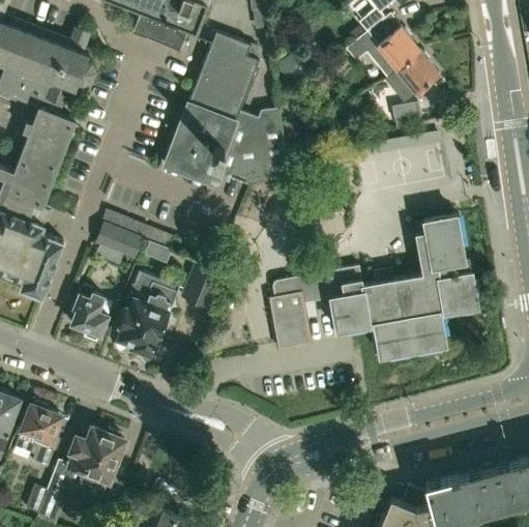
[(0,279),(40,295),(41,295),(62,241),(39,232),(48,209),(41,207),(75,121),(74,121),(57,115),(39,108),(38,110),(32,124),(26,122),(23,130),(29,134),(13,174),(0,168),(0,20),(2,15),(4,10),(7,0),(0,0),(0,279)]
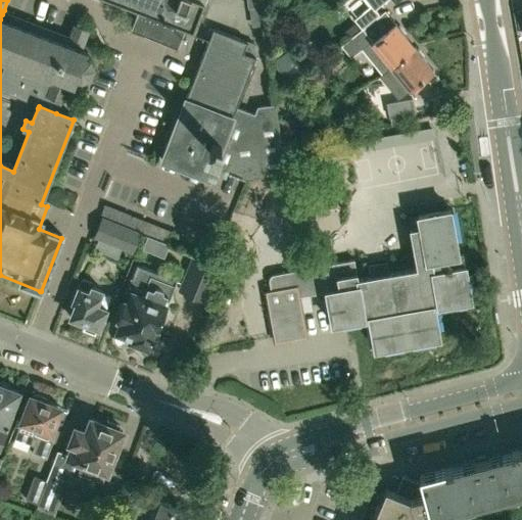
[(101,0),(133,12),(138,14),(132,32),(146,38),(161,43),(177,49),(184,32),(188,34),(192,35),(194,31),(198,21),(202,22),(207,7),(203,6),(205,0),(101,0)]
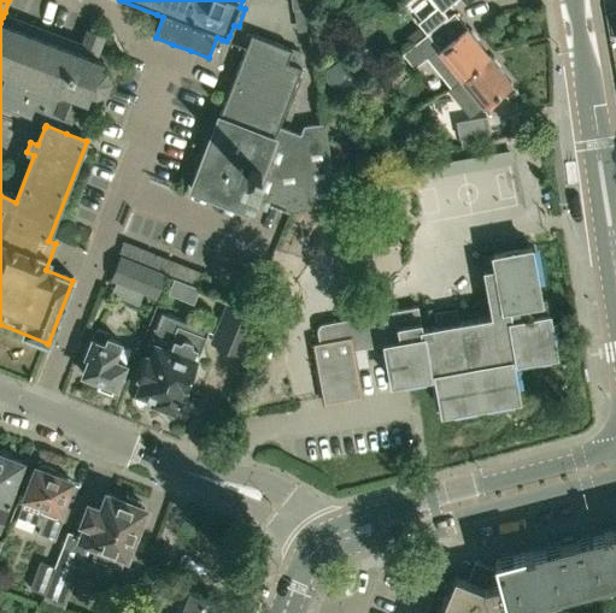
[(310,10),(310,7),(308,0),(291,0),(292,12),(310,10)]
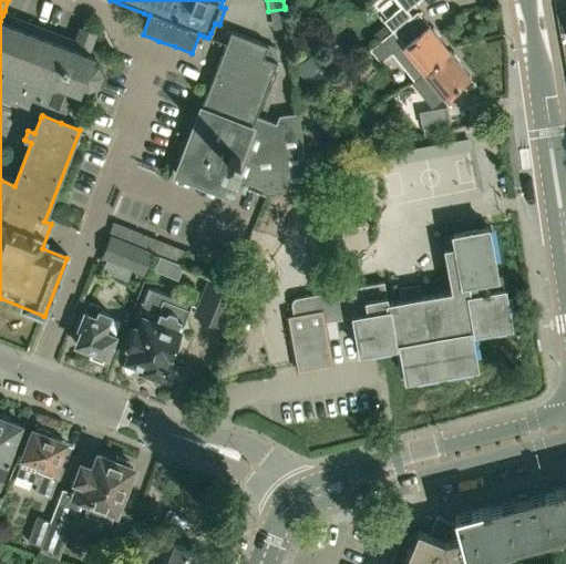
[(393,0),(401,9),(382,23),(391,33),(410,19),(405,12),(420,0),(425,0),(425,1),(426,2),(428,0),(393,0)]
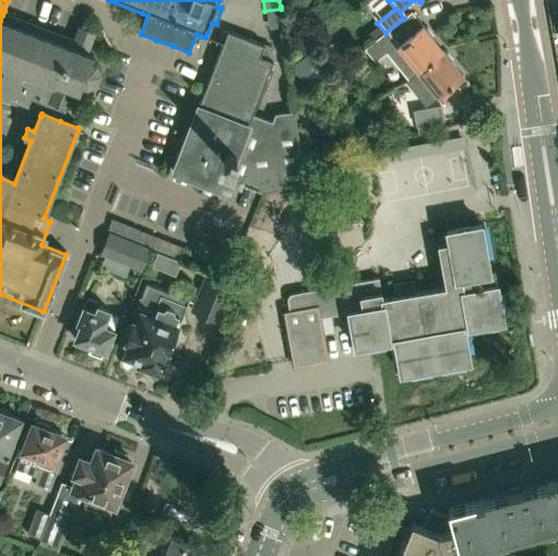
[(95,68),(91,63),(93,58),(90,57),(86,56),(94,35),(79,30),(73,43),(2,15),(0,21),(0,71),(2,72),(4,73),(0,84),(0,98),(26,109),(40,116),(42,114),(60,121),(63,113),(64,111),(72,91),(79,93),(81,87),(87,87),(94,85),(97,80),(98,73),(95,68)]
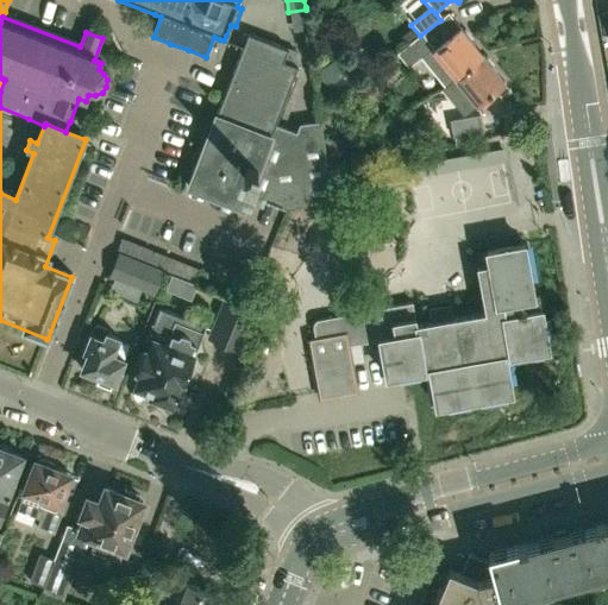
[(442,90),(455,81),(483,58),(459,30),(432,52),(420,37),(396,56),(406,68),(417,60),(442,90)]
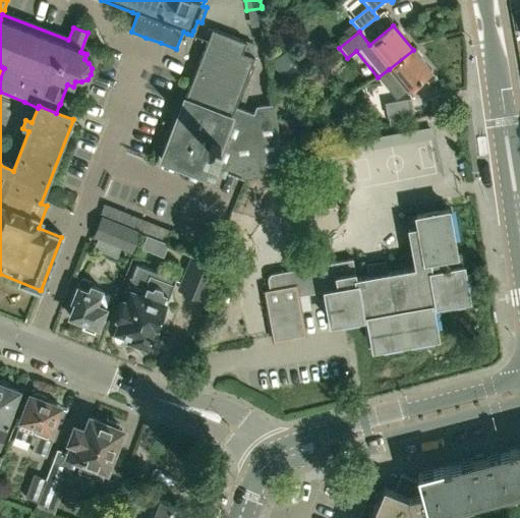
[(279,146),(279,145),(274,107),(256,110),(253,117),(245,114),(234,110),(254,59),(252,47),(212,31),(195,72),(160,162),(208,180),(213,169),(244,180),(283,176),(283,173),(282,168),(279,148),(279,146)]
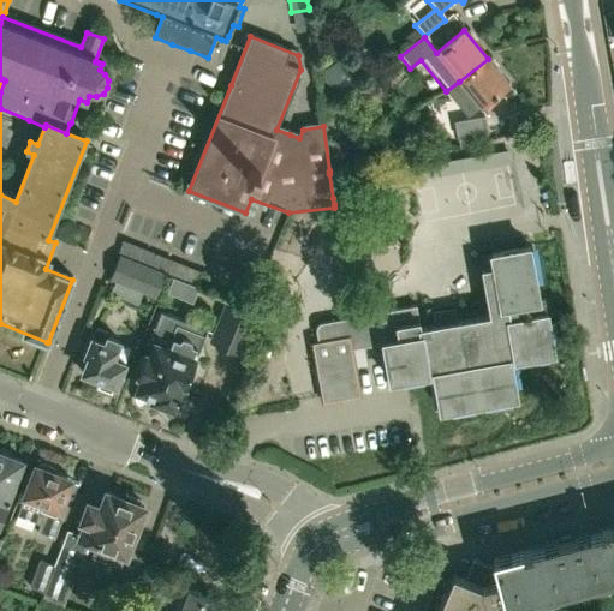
[(510,84),(488,59),(459,82),(466,91),(459,97),(458,103),(465,112),(470,112),(478,105),(481,108),(510,84)]
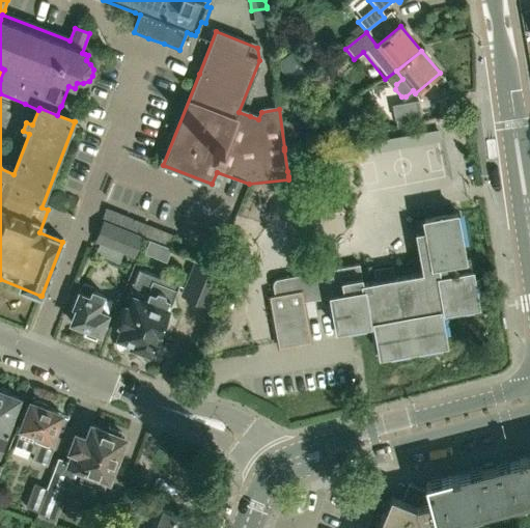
[(306,79),(288,55),(274,65),(293,89),(306,79)]
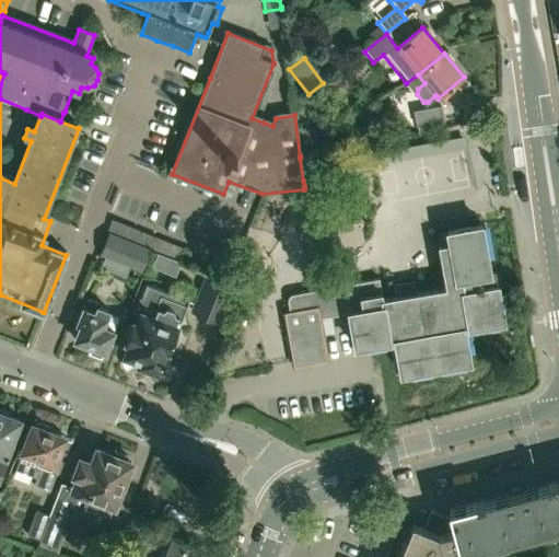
[(444,129),(443,123),(440,108),(412,113),(415,128),(417,128),(418,134),(444,129)]
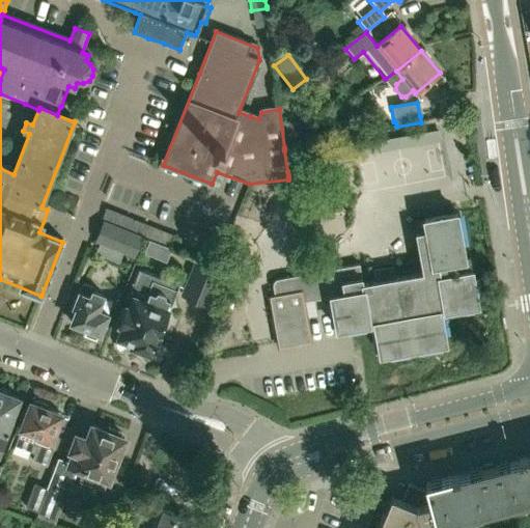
[(304,124),(289,127),(290,139),(305,137),(304,124)]
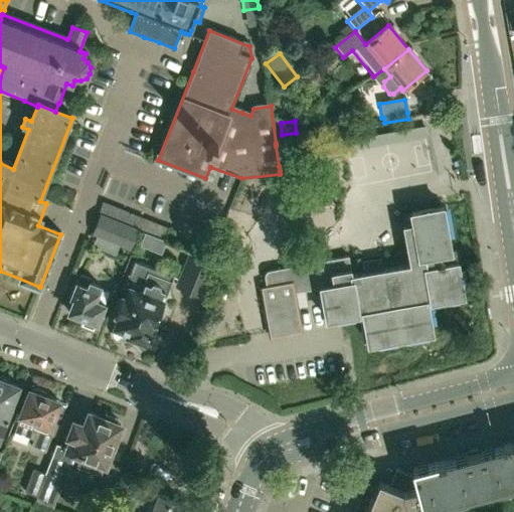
[(400,145),(434,139),(432,129),(385,137),(387,144),(399,142),(400,145)]
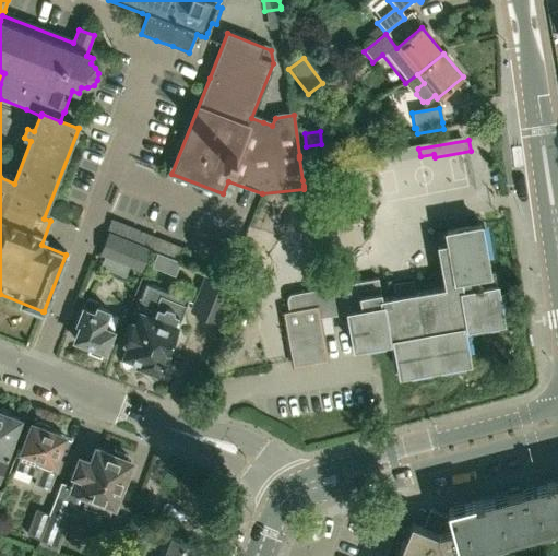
[(316,185),(311,156),(311,155),(299,156),(299,158),(303,180),(304,186),(316,185)]
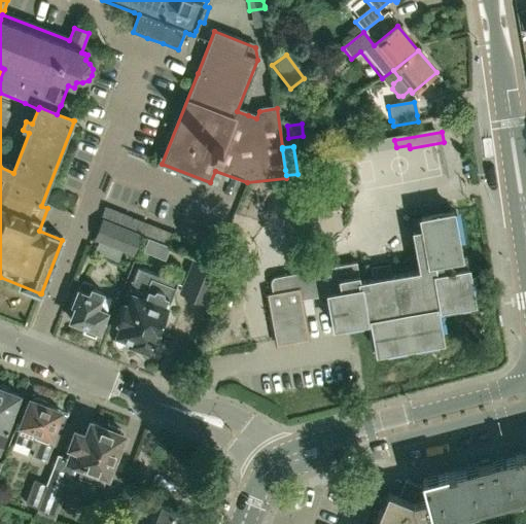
[(355,265),(275,279),(273,279),(272,280),(271,281),(271,282),(270,283),(270,284),(270,286),(272,295),(267,295),(276,346),(307,341),(301,302),(328,297),(334,329),(371,322),(377,353),(442,342),(435,310),(474,304),(467,271),(467,270),(465,258),(461,259),(453,213),(420,219),(424,239),(414,241),(420,273),(389,278),(387,269),(371,272),(373,281),(359,283),(358,277),(355,265)]
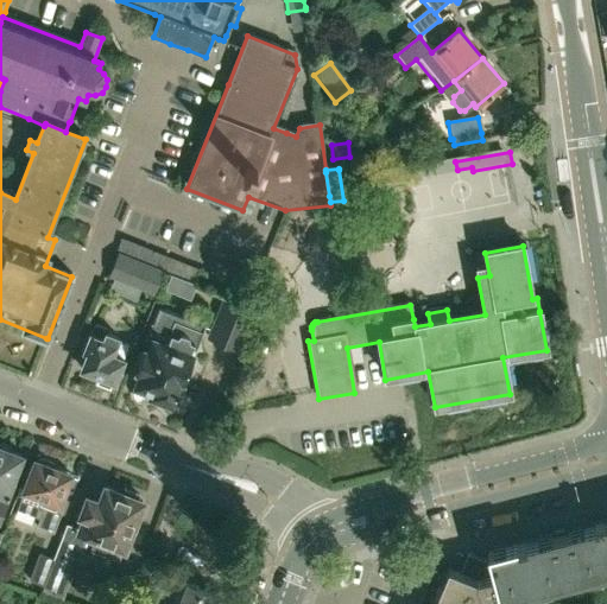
[(160,274),(119,258),(111,277),(153,294),(160,274)]
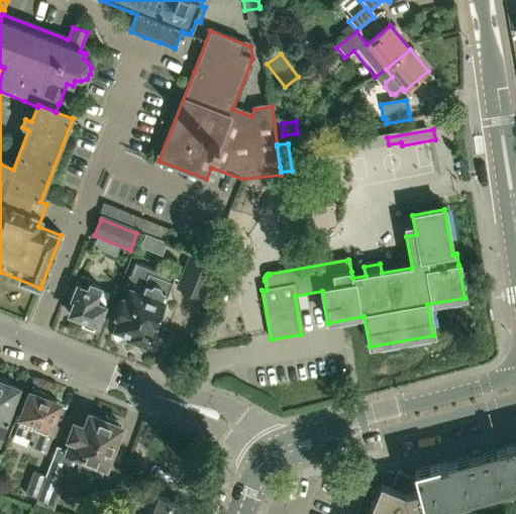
[(216,265),(210,261),(191,253),(177,290),(202,300),(216,265)]
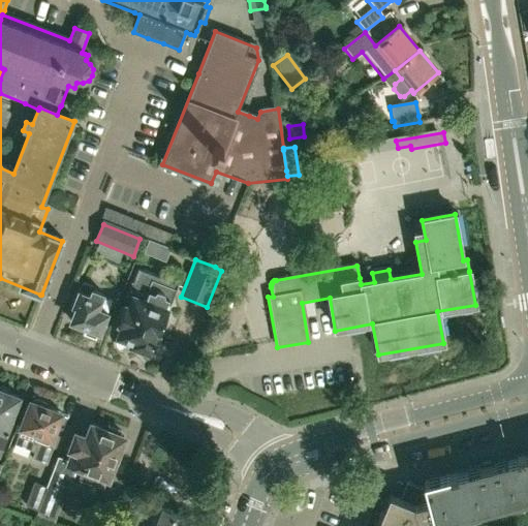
[(178,285),(138,270),(128,297),(133,299),(129,309),(125,308),(119,325),(122,326),(116,343),(131,349),(132,347),(135,348),(135,351),(144,354),(146,352),(150,354),(178,285)]
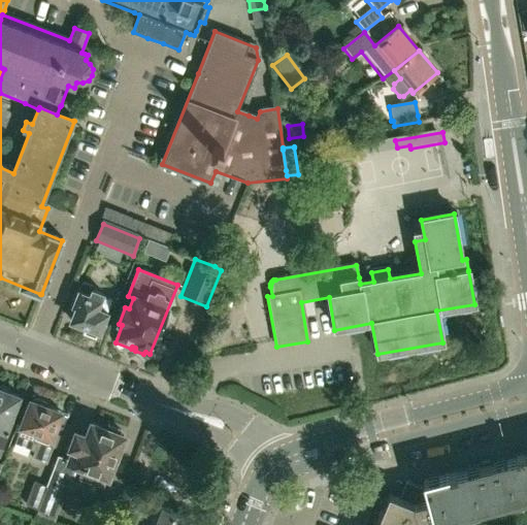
[(99,334),(106,314),(110,302),(101,299),(102,296),(92,292),(93,289),(81,285),(78,293),(77,293),(72,307),(75,308),(69,323),(85,328),(83,334),(94,338),(96,333),(99,334)]
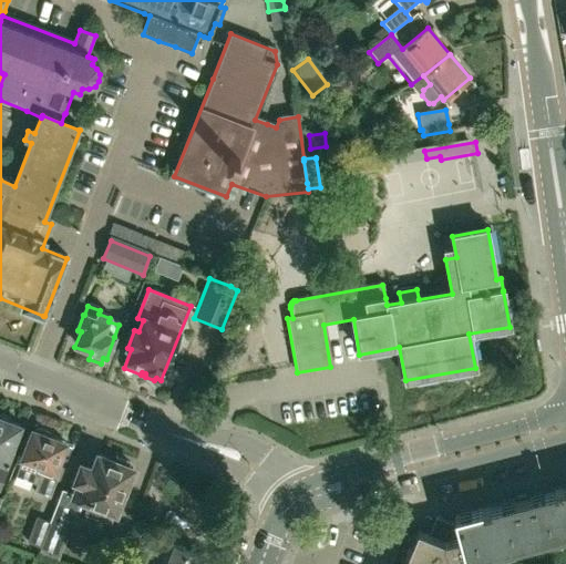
[(0,490),(2,485),(3,485),(13,459),(9,458),(20,428),(9,423),(8,420),(1,417),(0,417),(0,490)]
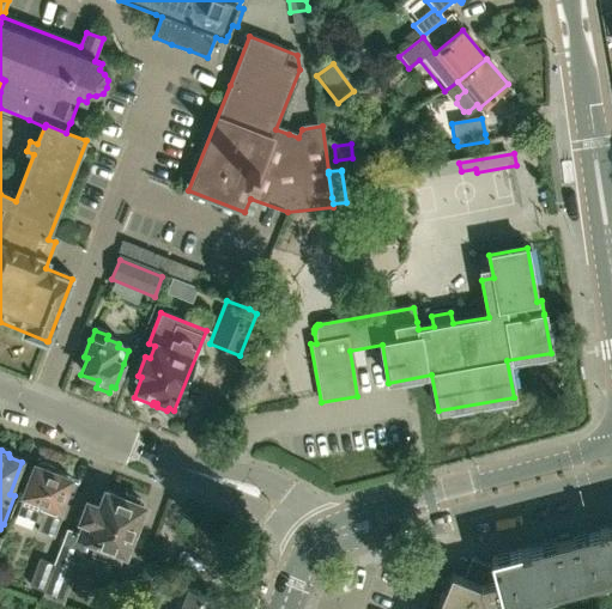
[(23,499),(41,505),(40,509),(37,517),(42,518),(36,534),(54,541),(61,518),(56,517),(58,512),(70,481),(53,474),(54,472),(47,467),(40,464),(37,468),(35,467),(23,499)]
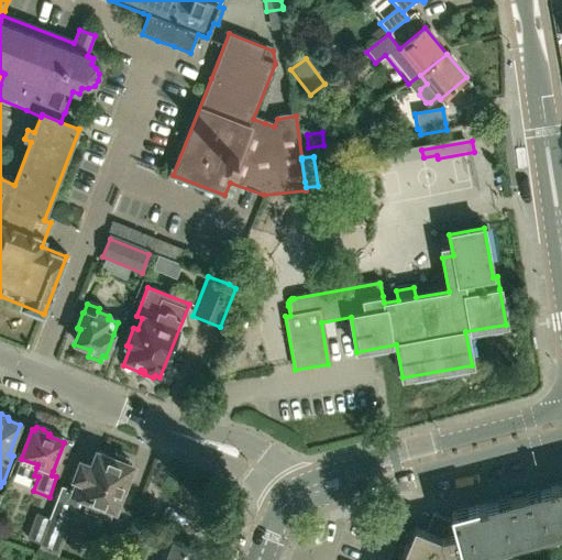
[(61,490),(48,519),(45,530),(59,535),(65,518),(72,520),(74,515),(81,518),(84,512),(109,522),(113,511),(131,467),(128,461),(116,457),(113,461),(97,454),(94,464),(83,460),(75,481),(78,482),(74,494),(61,490)]
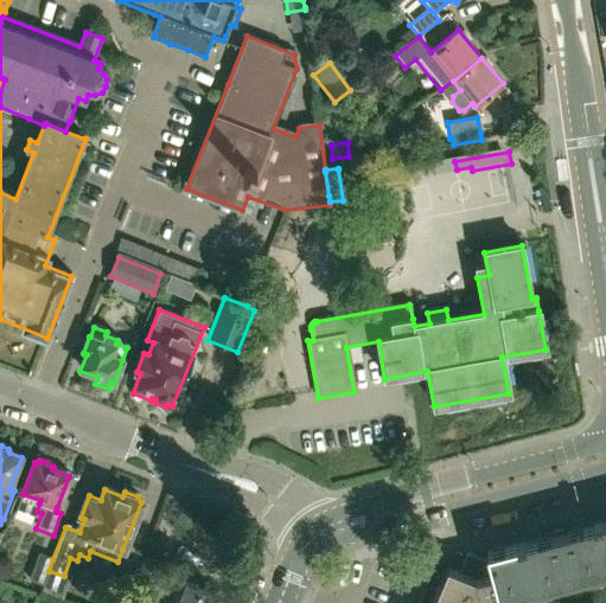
[(605,523),(501,550),(501,551),(485,555),(486,560),(483,562),(466,556),(459,572),(446,568),(442,577),(429,576),(418,602),(514,602),(512,596),(605,572),(605,523)]
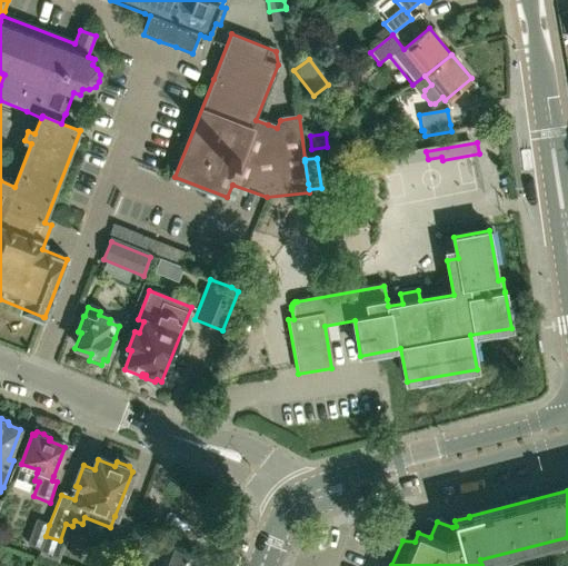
[(46,536),(49,525),(36,520),(27,545),(41,550),(46,536)]
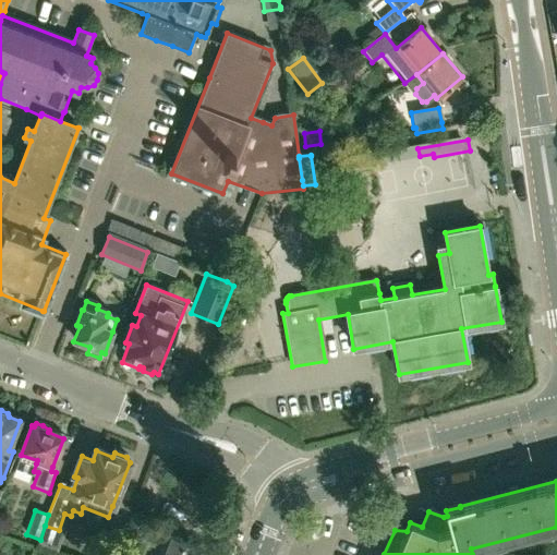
[(136,544),(147,521),(134,517),(125,539),(136,544)]
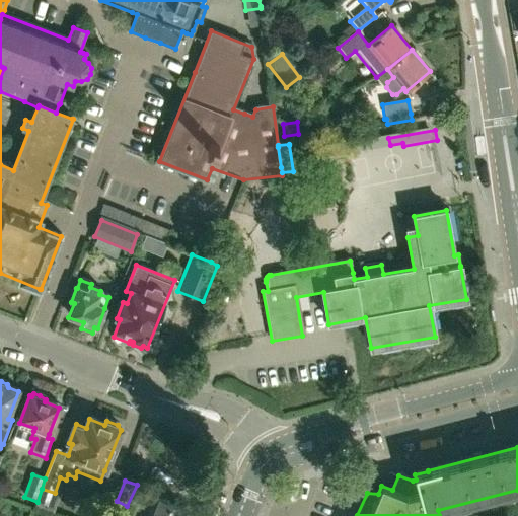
[(183,515),(186,510),(159,500),(154,512),(159,514),(158,515),(183,515)]
